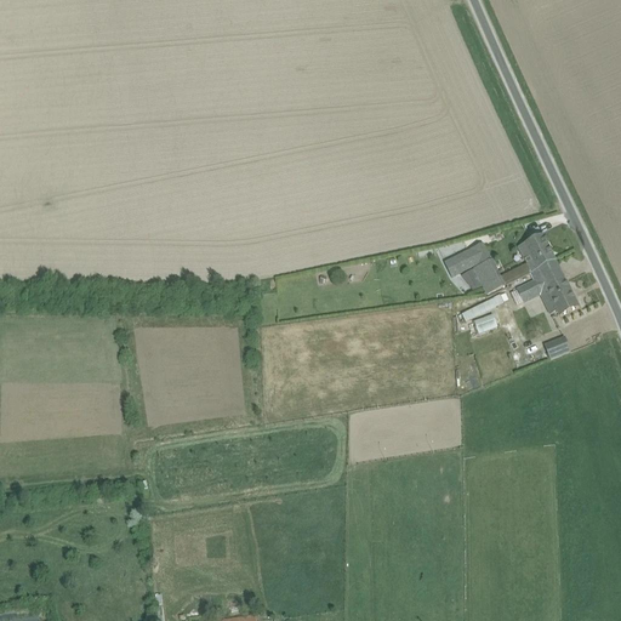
[(518,249),(531,274),(556,262),(543,237),(518,249)]
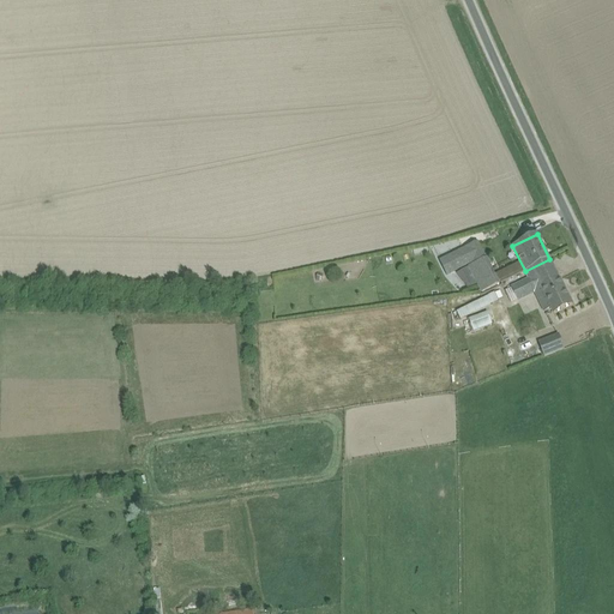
[(500,284),(487,258),(468,268),(481,294),(500,284)]
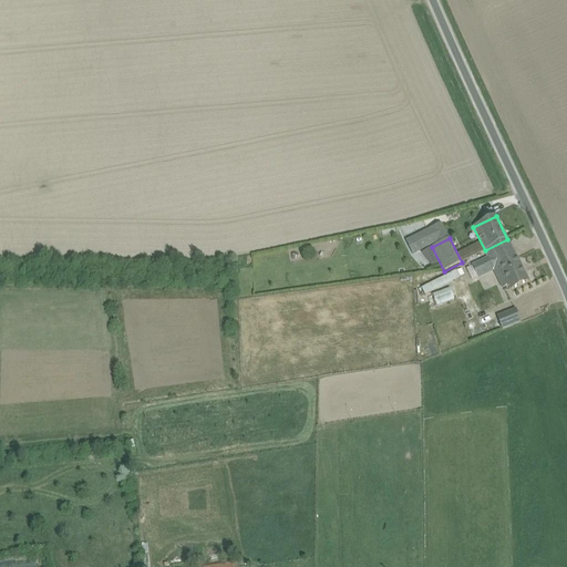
[(517,258),(507,239),(485,250),(488,258),(486,258),(485,257),(478,260),(480,261),(473,265),(473,266),(478,277),(493,270),(502,288),(508,285),(512,290),(518,286),(528,281),(517,258)]
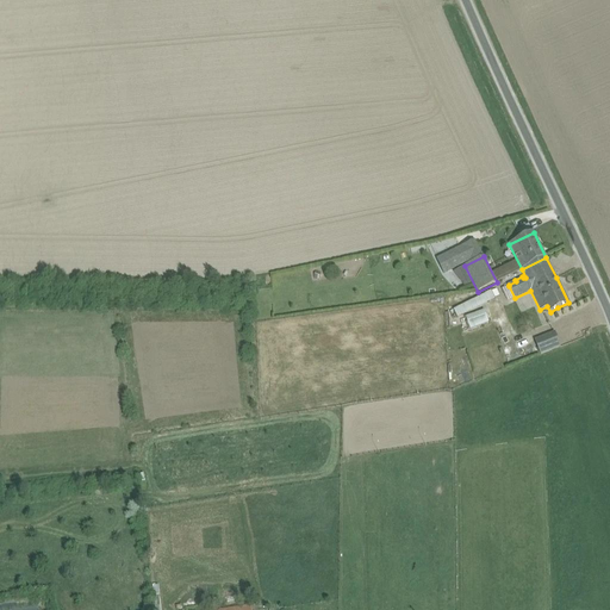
[(496,290),(454,309),(458,317),(499,298),(496,290)]
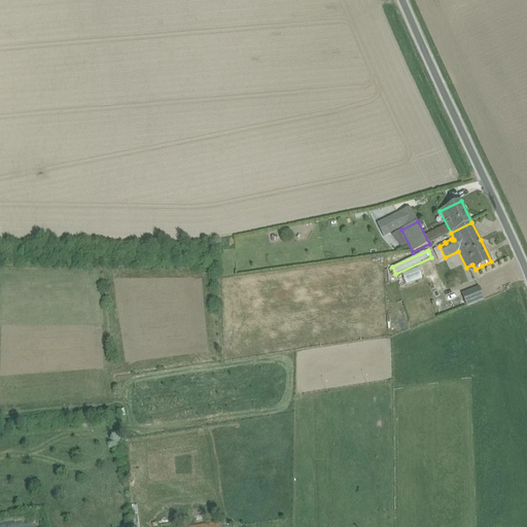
[(422,279),(419,268),(402,274),(407,284),(422,279)]
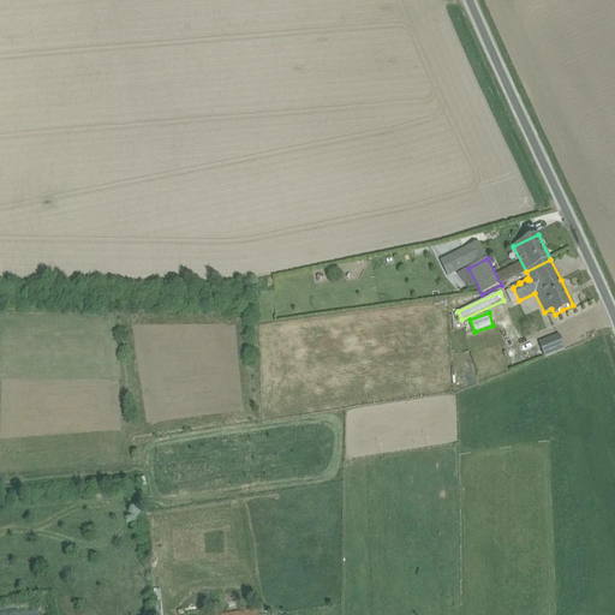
[(566,350),(560,335),(539,344),(544,357),(566,350)]
